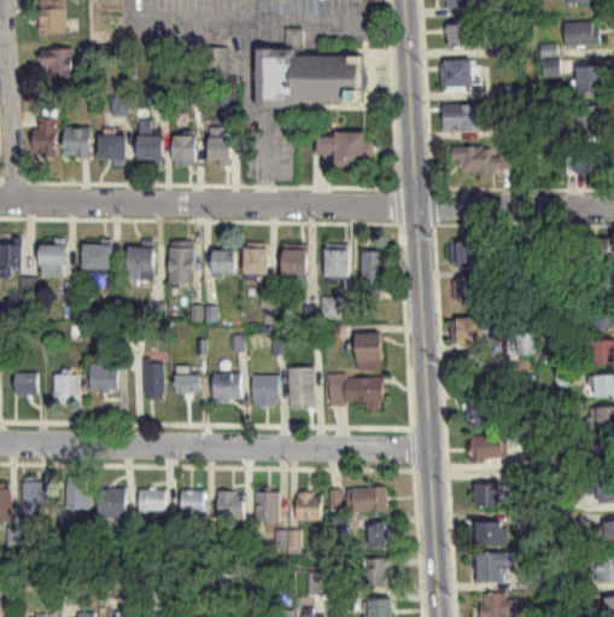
[(39,0),(39,34),(65,34),(65,0),(39,0)]
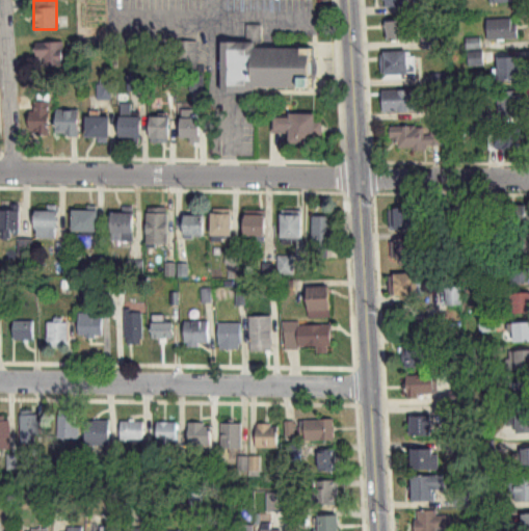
[(509,16),(509,22),(514,22),(516,35),(485,36),(484,17),(509,16)]
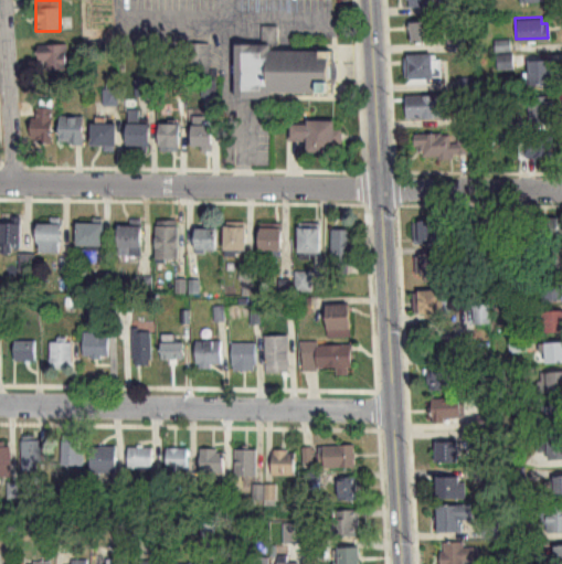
[(431,22),(409,22),(409,45),(431,45),(431,22)]
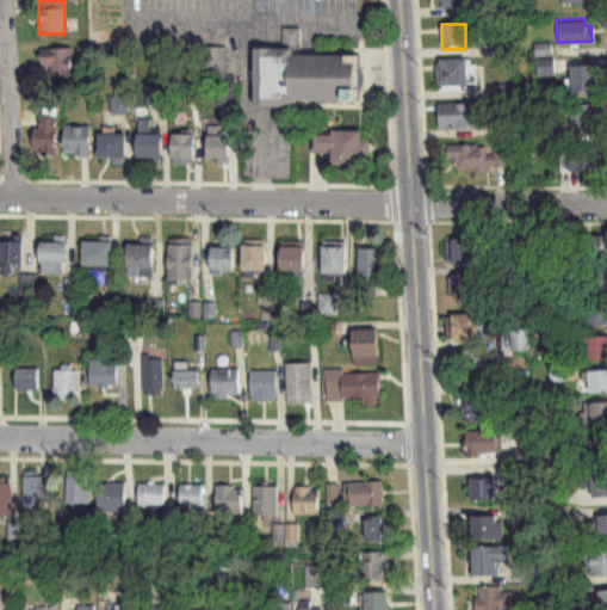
[(358,55),(298,55),(297,29),(280,29),(280,48),(254,48),(254,105),(359,105),(358,55)]
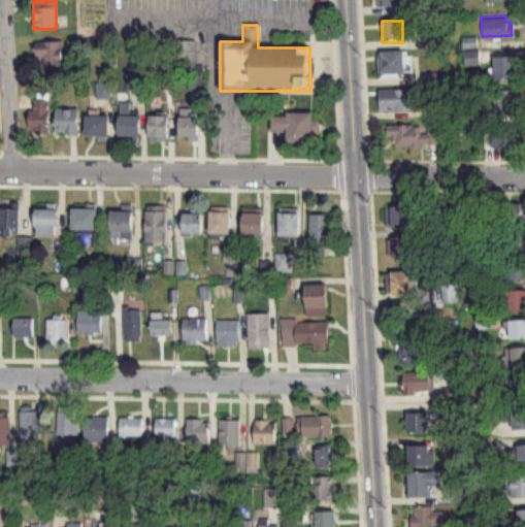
[(170,69),(193,69),(193,40),(170,40),(170,69)]
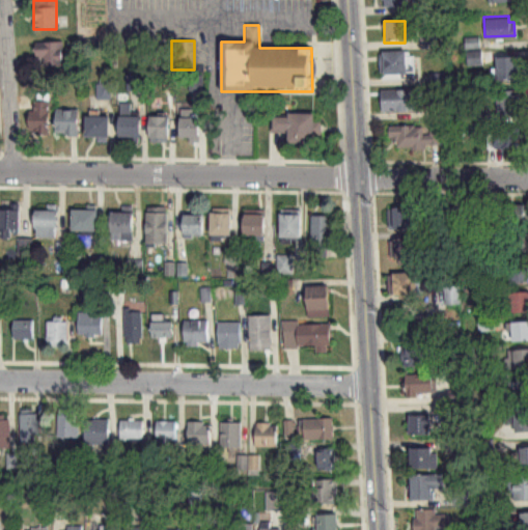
[(62,43),(34,43),(34,65),(62,65),(62,43)]
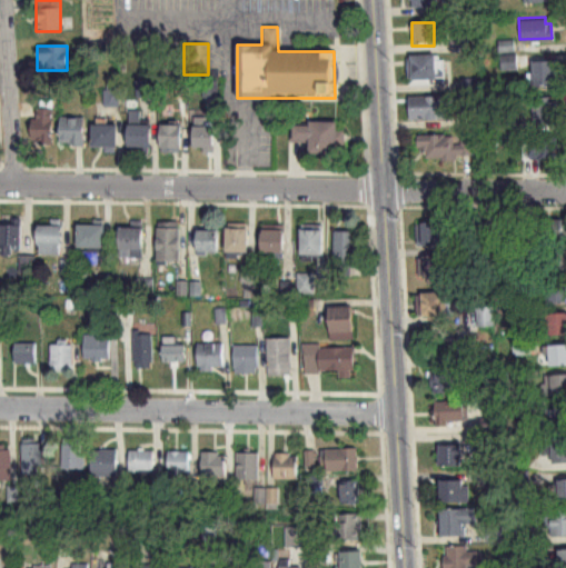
[(439,80),(439,56),(406,56),(406,80),(439,80)]
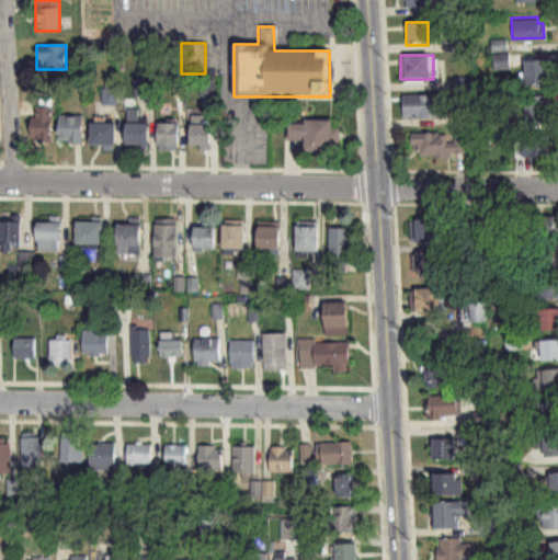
[(545,57),(546,84),(524,84),(524,58),(545,57)]
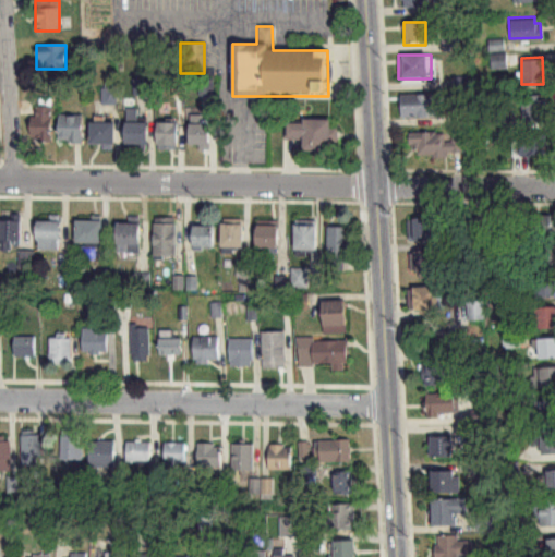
[(541,93),(541,100),(545,100),(545,108),(541,108),(541,119),(520,119),(519,93),(541,93)]
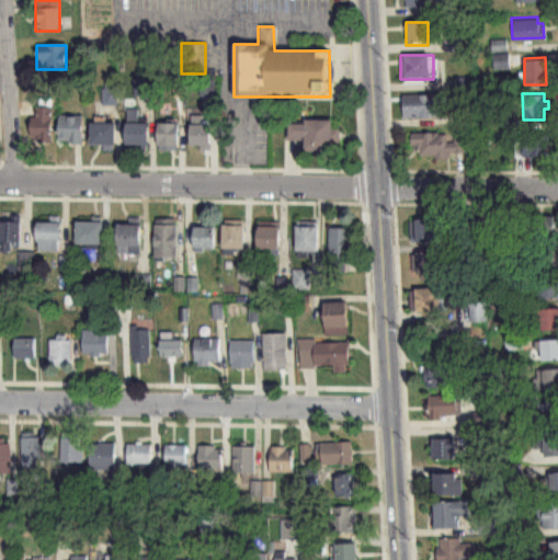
[(442,95),(400,95),(400,118),(442,118),(442,95)]
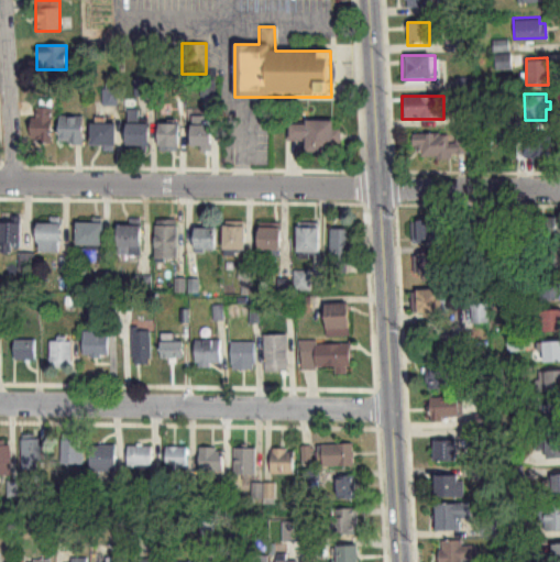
[(52,143),(52,98),(31,98),(31,143),(52,143)]
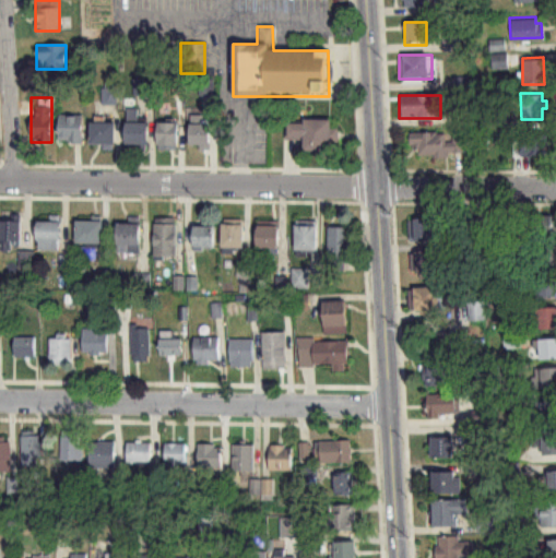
[(57,143),(81,143),(81,116),(57,116),(57,143)]
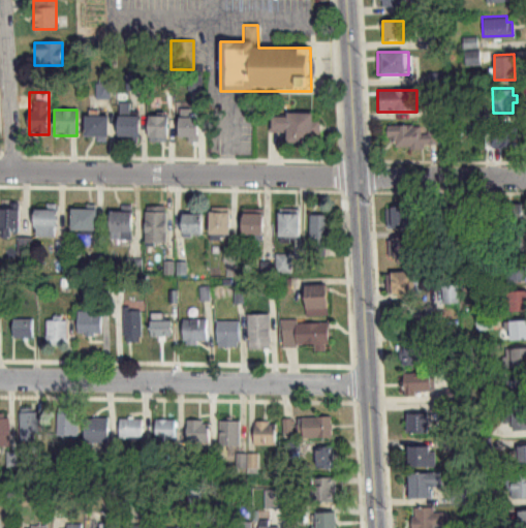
[(117,115),(117,141),(137,141),(137,115),(117,115)]
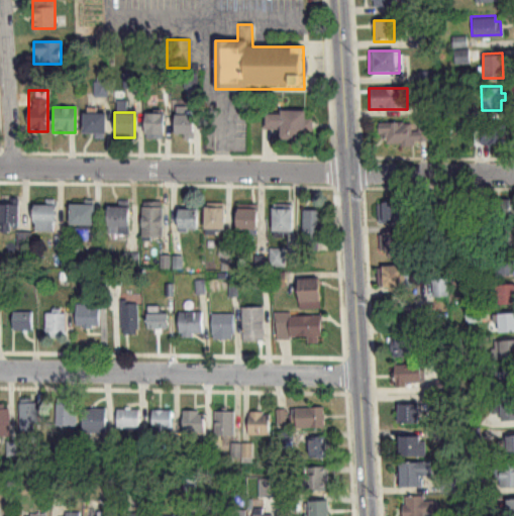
[(279,139),(307,140),(307,112),(265,112),(264,129),(279,129),(279,139)]
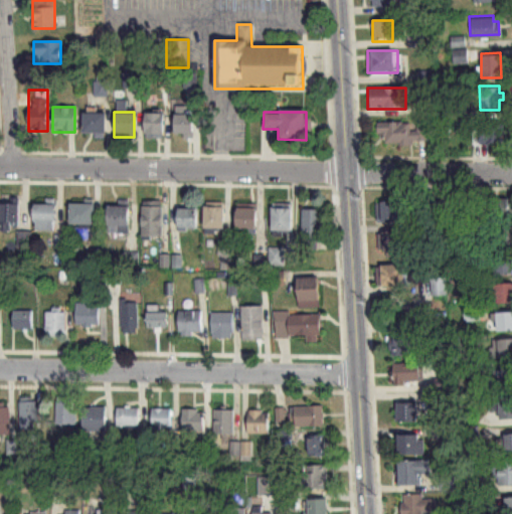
[(104,113),(81,113),(81,136),(104,136),(104,113)]
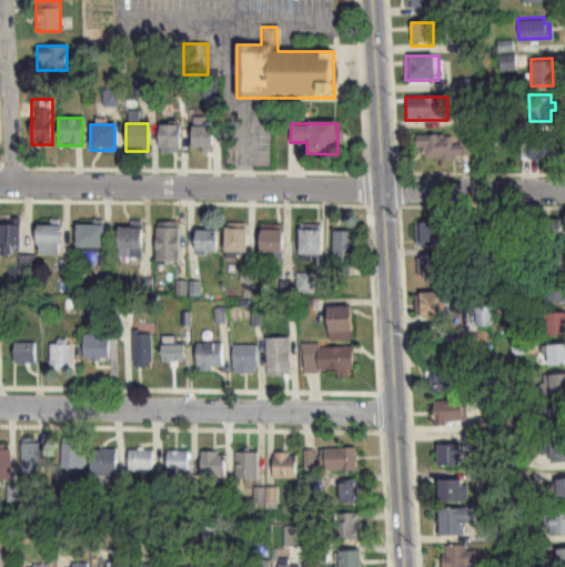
[(158,152),(178,152),(178,124),(158,124),(158,152)]
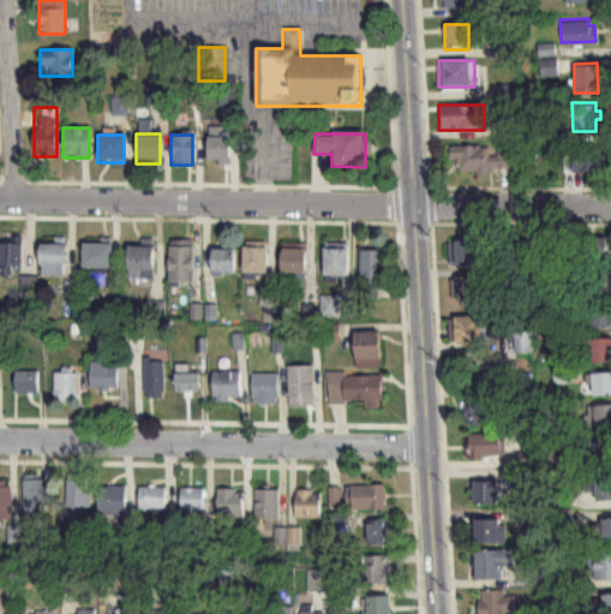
[(228,136),(207,136),(207,164),(228,164),(228,136)]
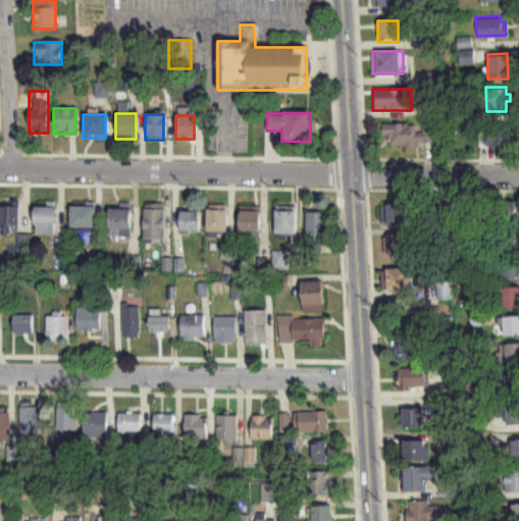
[(509,123),(509,144),(478,144),(478,123),(509,123)]
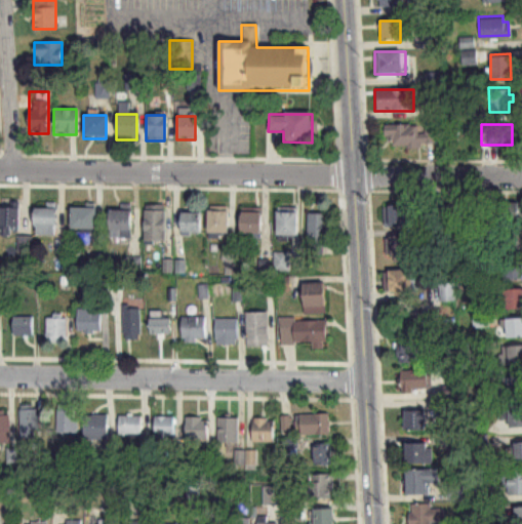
[(383,127),(383,146),(432,146),(432,127),(383,127)]
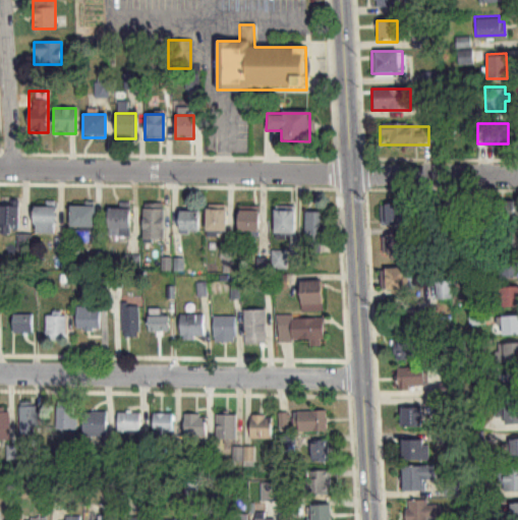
[(161,203),(141,203),(141,240),(161,240),(161,203)]
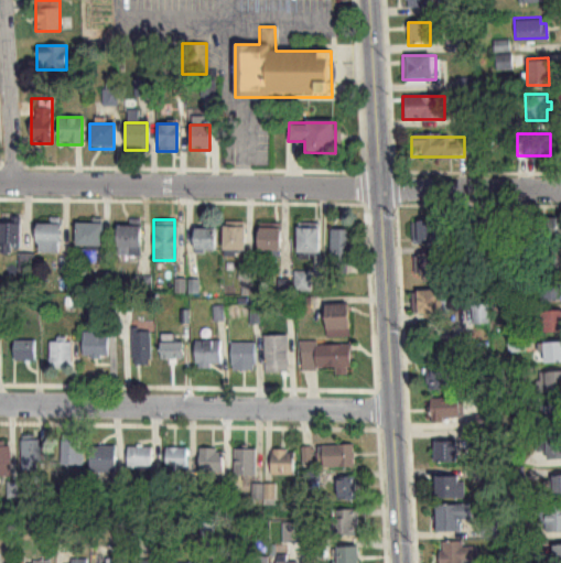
[(557,236),(557,219),(519,219),(519,236),(557,236)]
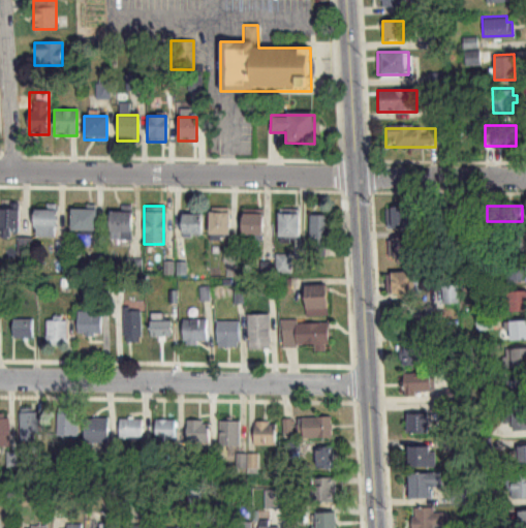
[(388,207),(388,229),(413,229),(413,207),(388,207)]
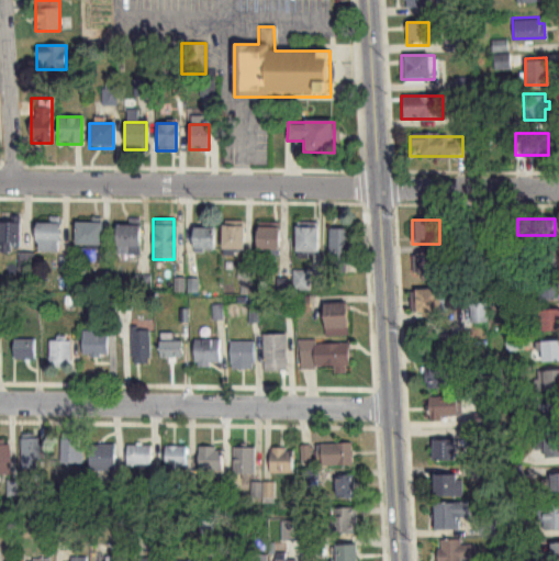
[(18,222),(0,222),(0,250),(18,250),(18,222)]
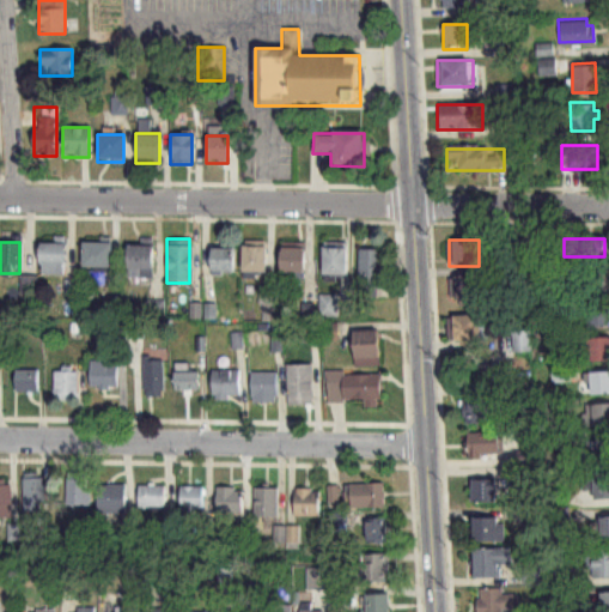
[(65,243),(40,243),(40,276),(65,276),(65,243)]
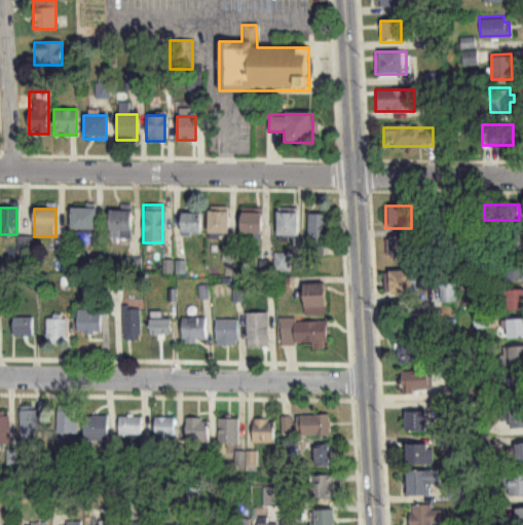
[(95,233),(95,209),(72,209),(72,233),(95,233)]
